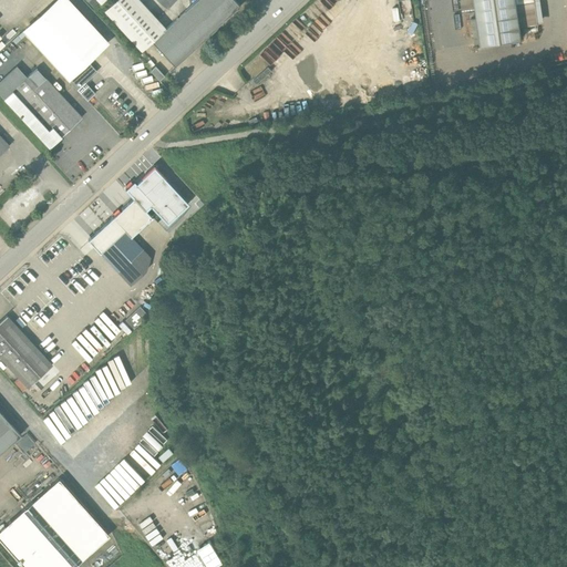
[(152,42),(166,29),(138,0),(115,0),(104,11),(142,52),(152,42)]
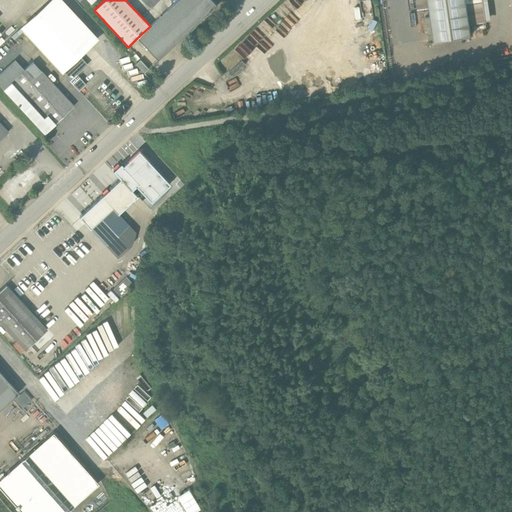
[(178,0),(150,26),(137,38),(158,61),(217,6),(211,0),(178,0)]
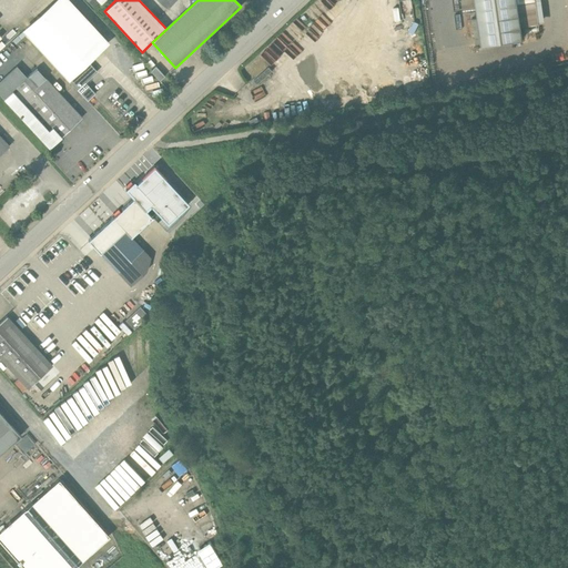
[(474,0),(459,0),(463,13),(475,12),(474,0)]
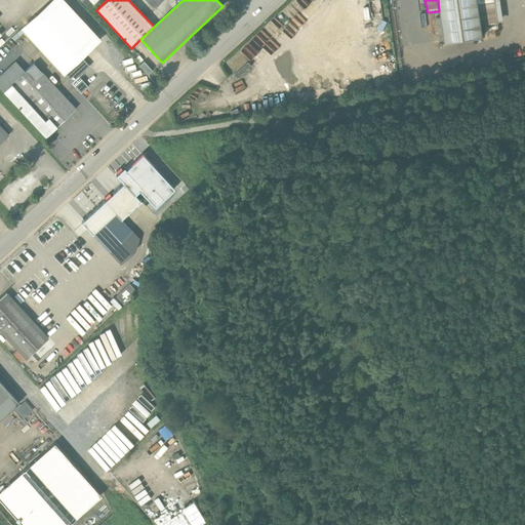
[(438,0),(439,11),(444,45),(482,40),(480,27),(500,25),(497,0),(438,0)]
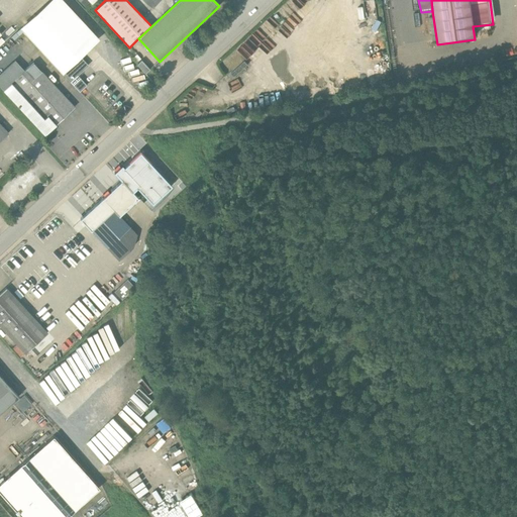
[(91,45),(50,2),(21,28),(70,82),(74,78),(87,66),(79,57),(91,45)]
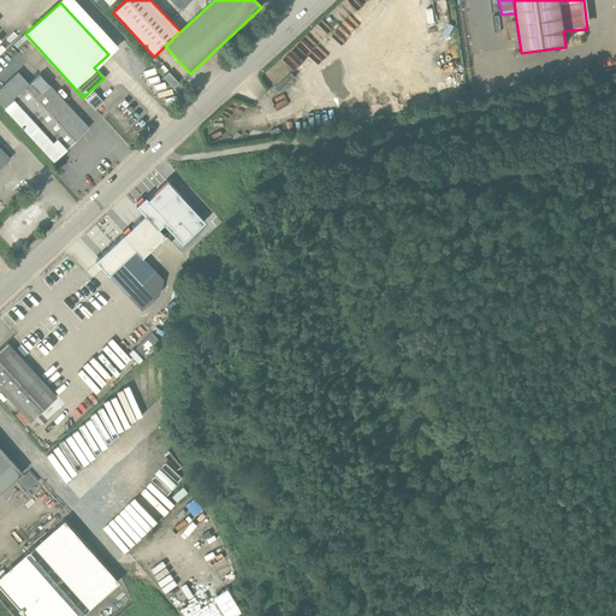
[(161,72),(154,71),(155,64),(147,63),(144,86),(159,87),(161,72)]
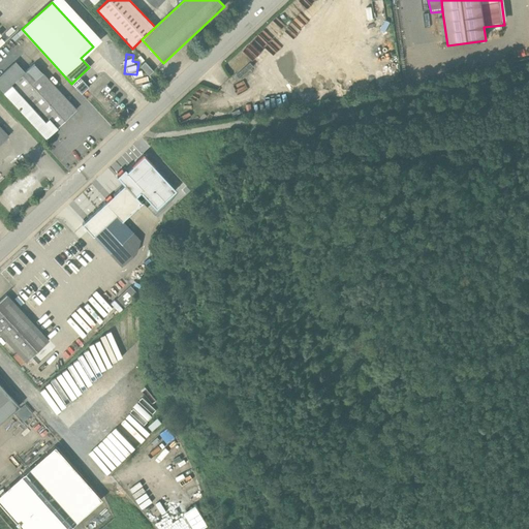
[(33,65),(3,93),(44,138),(75,111),(33,65)]
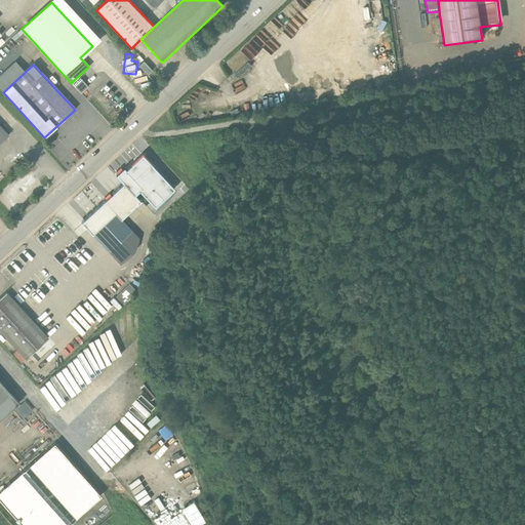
[(81,80),(78,82),(75,79),(71,83),(81,93),(88,87),(81,80)]
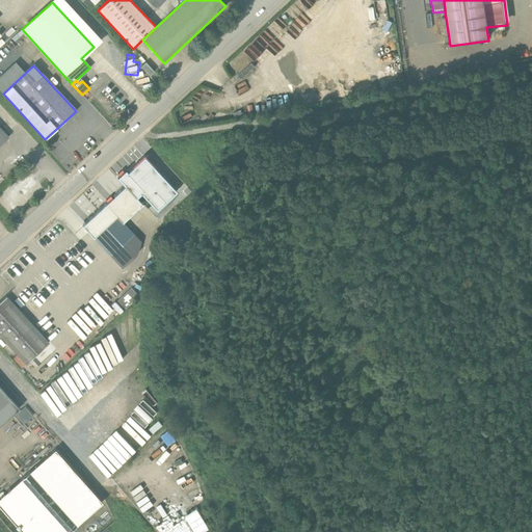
[(106,89),(94,94),(96,99),(107,94),(106,89)]
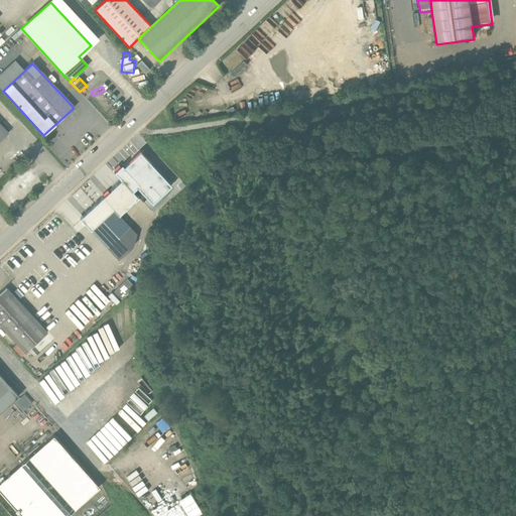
[(0,141),(13,130),(5,121),(0,124),(0,141)]
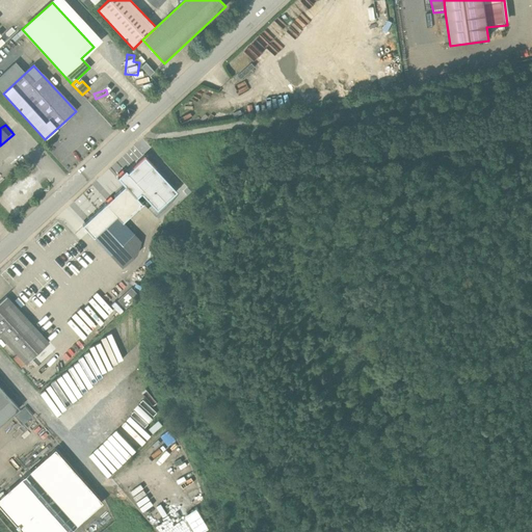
[(125,186),(82,225),(94,238),(116,216),(123,222),(142,204),(136,197),(141,193),(157,211),(177,192),(144,157),(128,173),(126,170),(117,178),(125,186)]
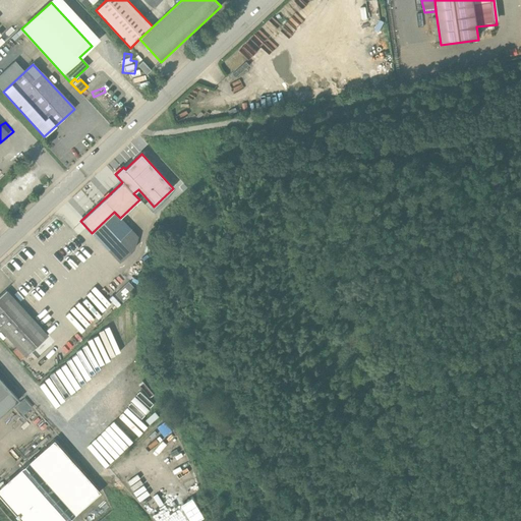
[(137,236),(120,218),(114,212),(92,233),(120,263),(133,249),(137,236)]
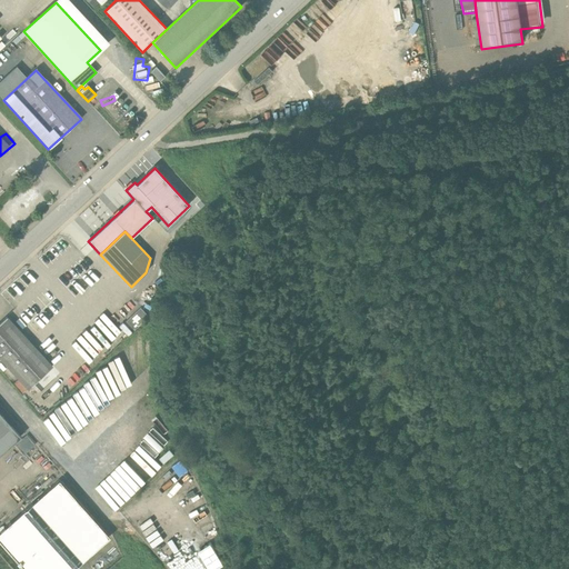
[(95,365),(127,333),(108,315),(76,346),(95,365)]
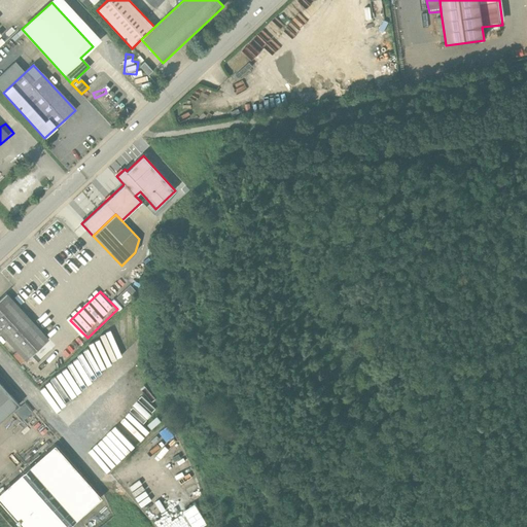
[(47,339),(6,293),(0,299),(0,332),(25,359),(47,339)]
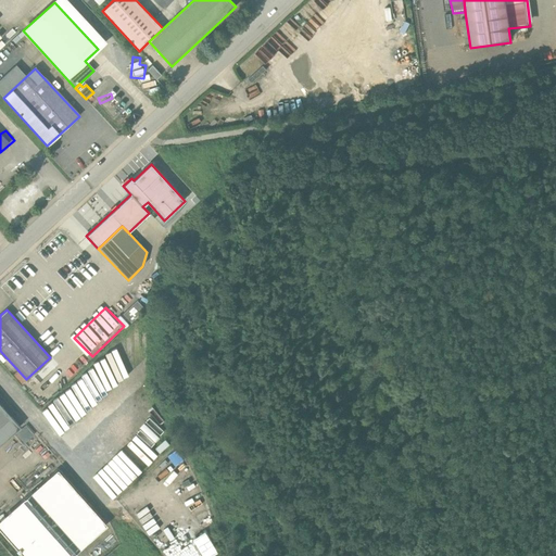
[(113,353),(98,356),(101,366),(96,367),(98,379),(108,377),(110,384),(124,381),(118,358),(114,359),(113,353)]
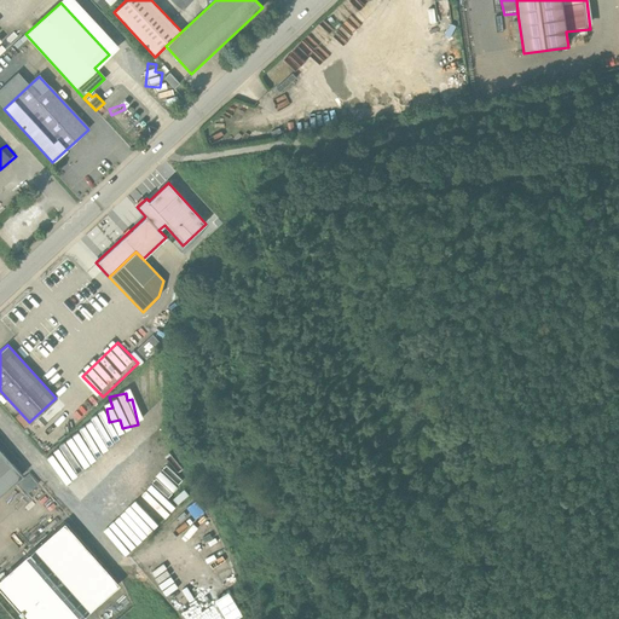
[(100,449),(114,441),(102,421),(90,428),(100,449)]
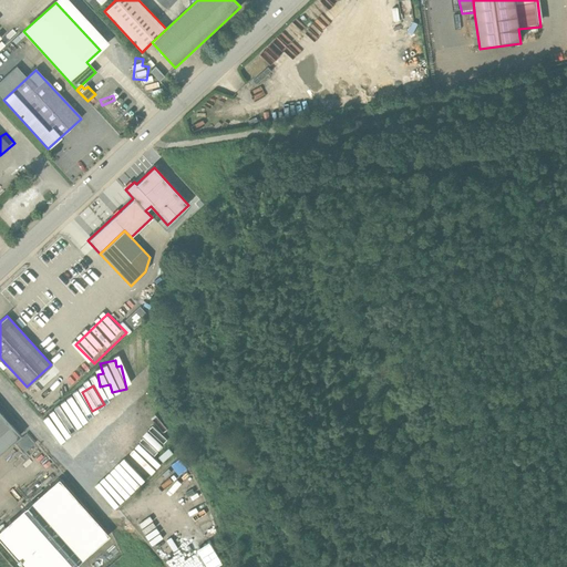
[(65,406),(75,424),(86,419),(78,401),(65,406)]
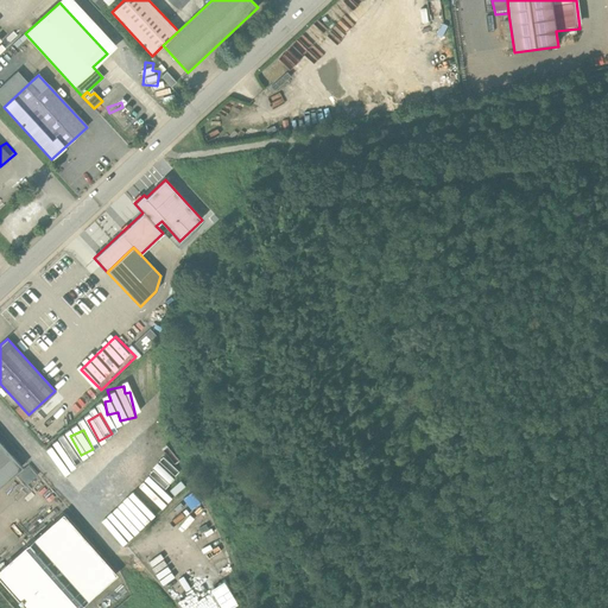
[(65,439),(61,443),(75,461),(80,457),(65,439)]
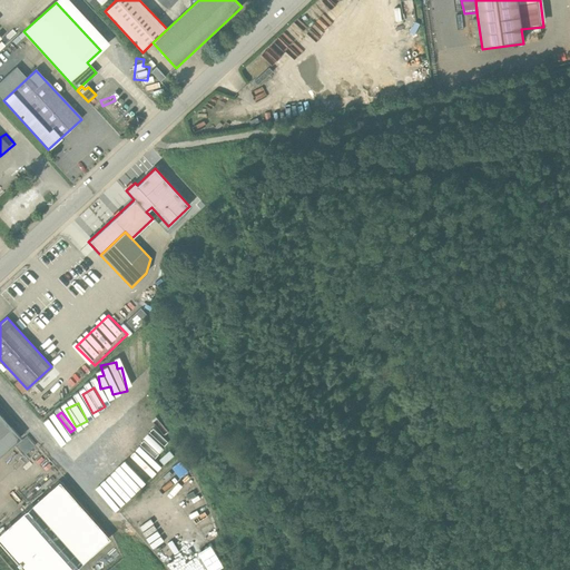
[(0,455),(20,439),(0,415),(0,455)]
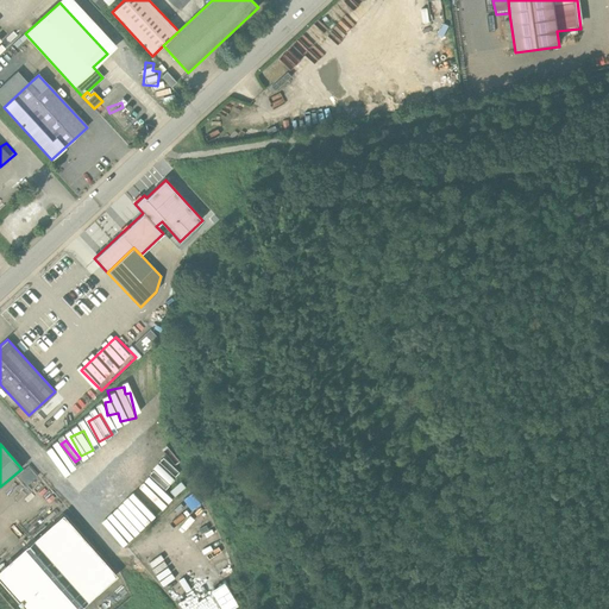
[(77,608),(115,577),(64,516),(0,571),(0,581),(24,608),(77,608)]
